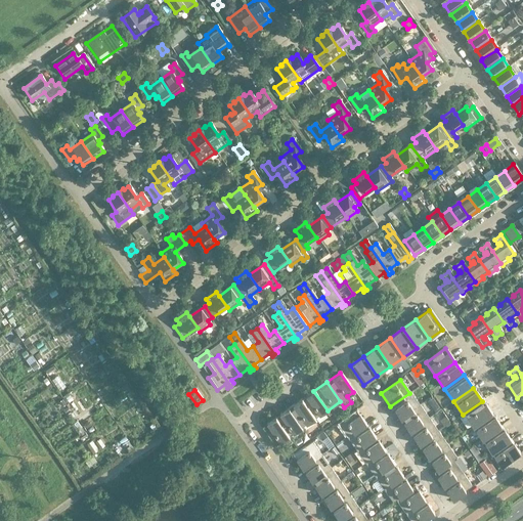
[(328,410),(313,391),(300,400),(314,420),(328,410)]
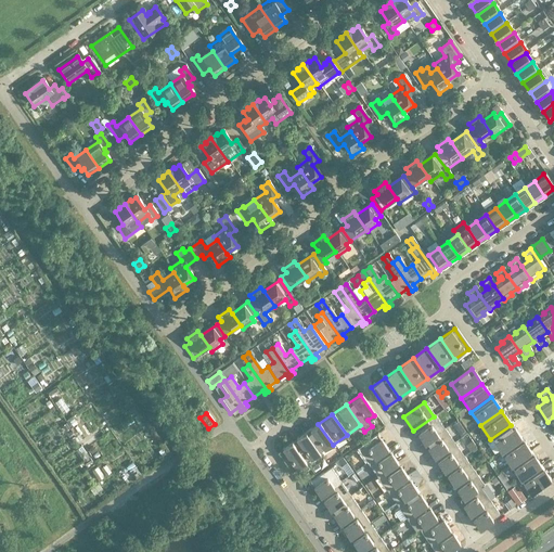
[(443,431),(434,416),(413,431),(423,445),(443,431)]
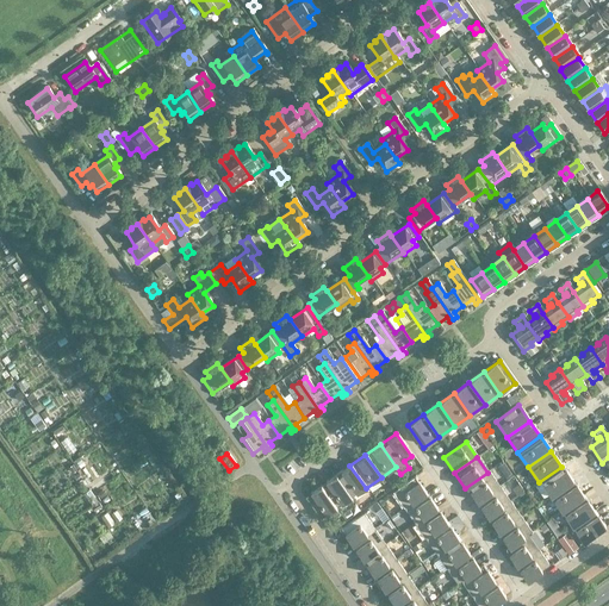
[(366,488),(349,466),(335,476),(350,499),(366,488)]
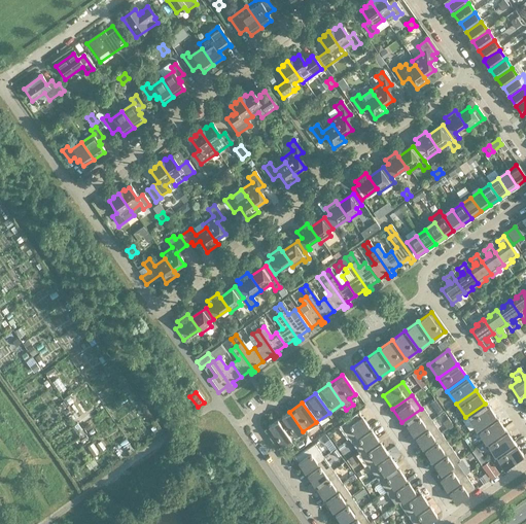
[(494,417),(485,404),(465,417),(475,430),(494,417)]
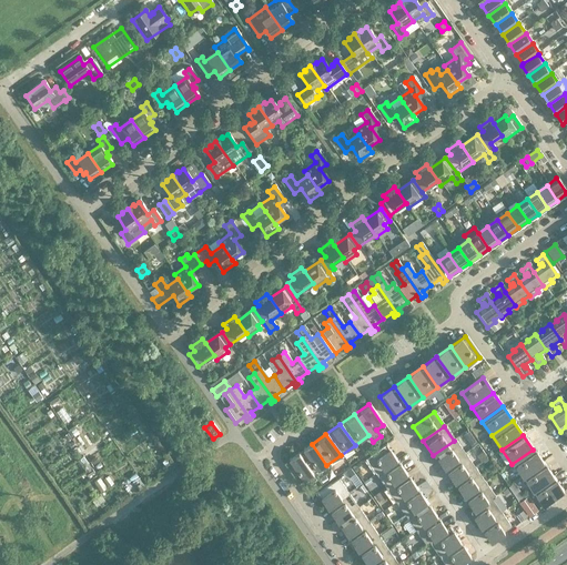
[(464,455),(454,441),(433,455),(443,470),(464,455)]
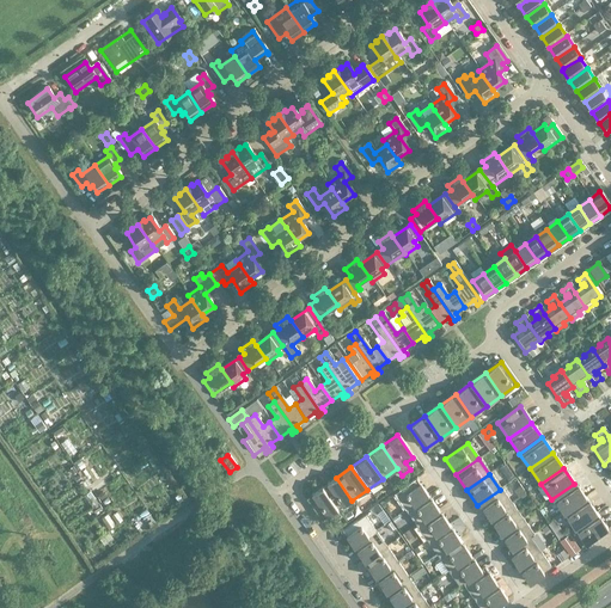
[(352,501),(336,478),(321,489),(336,511),(352,501)]
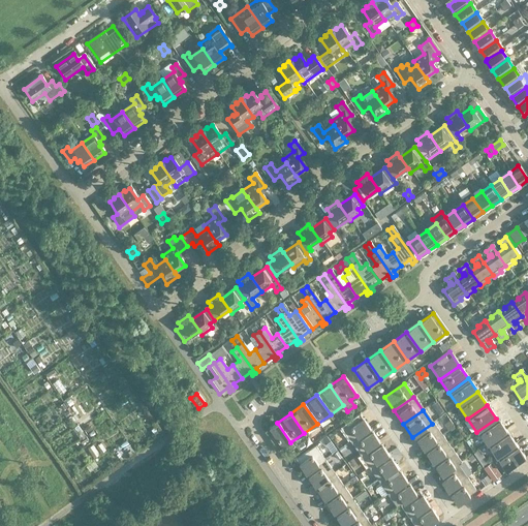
[(340,429),(349,442),(369,429),(360,415),(340,429)]
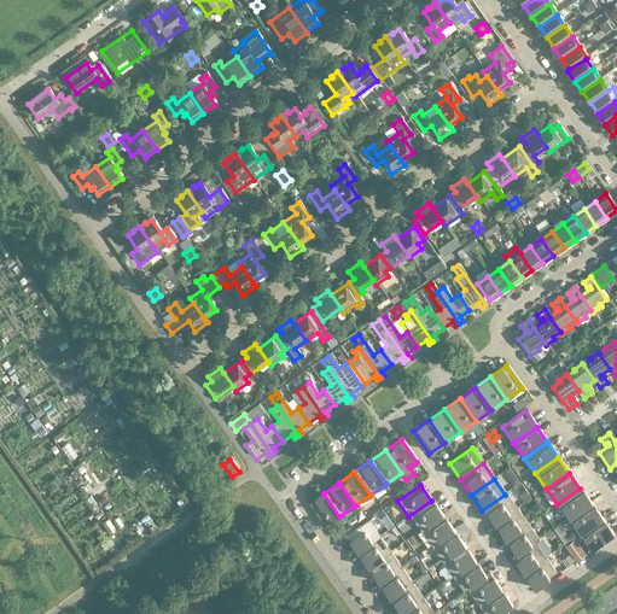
[(591,503),(580,489),(557,504),(568,520),(591,503)]
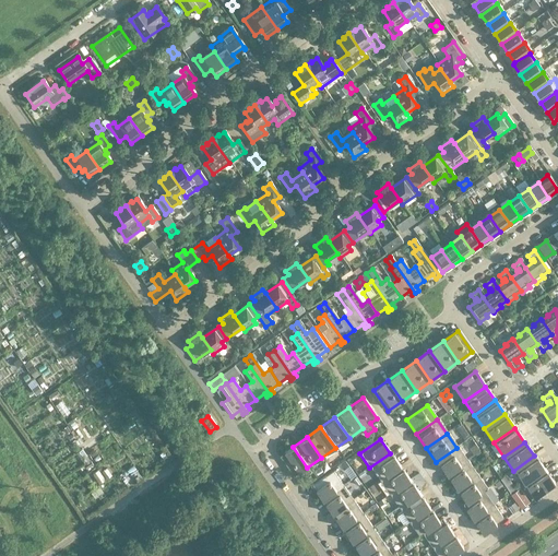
[(307,468),(293,447),(279,457),(293,477),(307,468)]
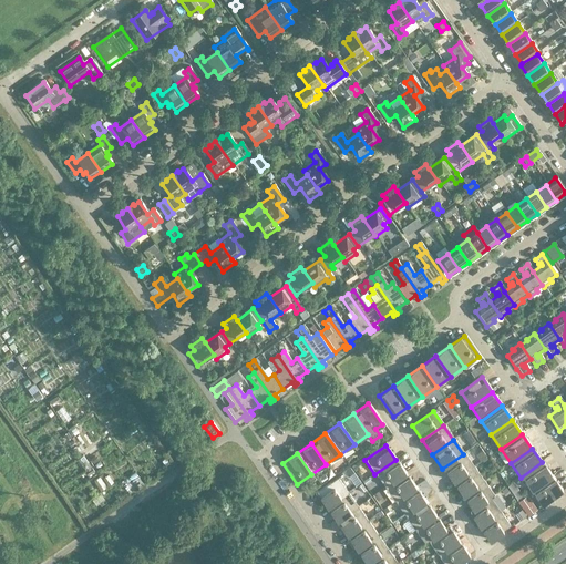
[(473,468),(463,454),(442,469),(452,483),(473,468)]
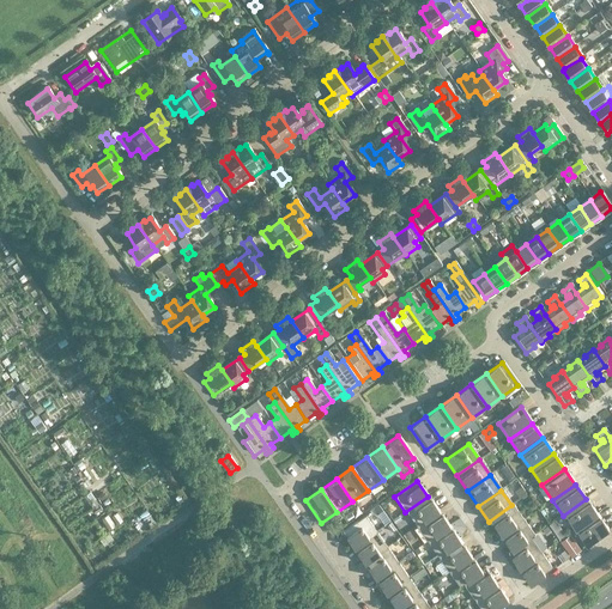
[(438,512),(428,497),(405,512),(416,528),(438,512)]
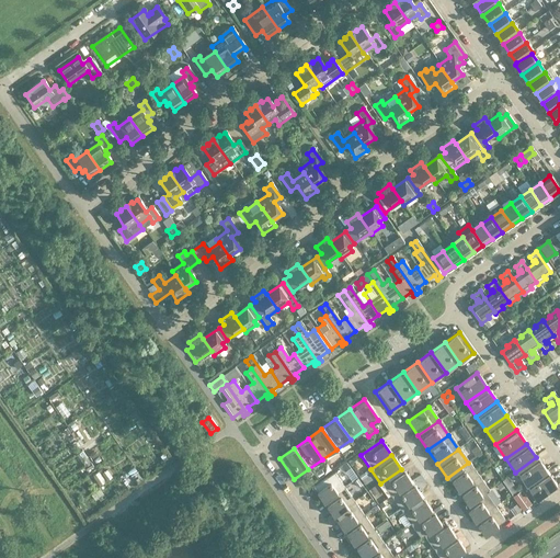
[(546,471),(536,457),(515,473),(525,486),(546,471)]
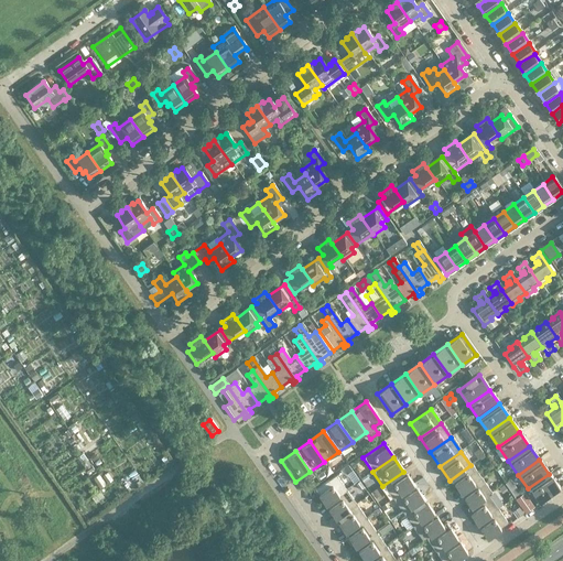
[(480,479),(471,465),(450,481),(459,494),(480,479)]
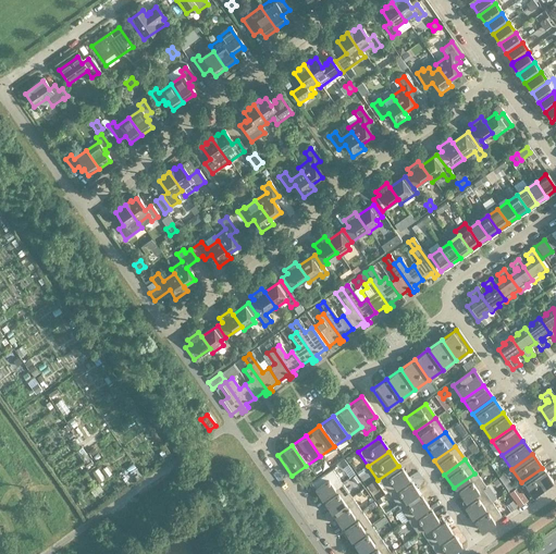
[(408,479),(398,466),(378,480),(387,494),(408,479)]
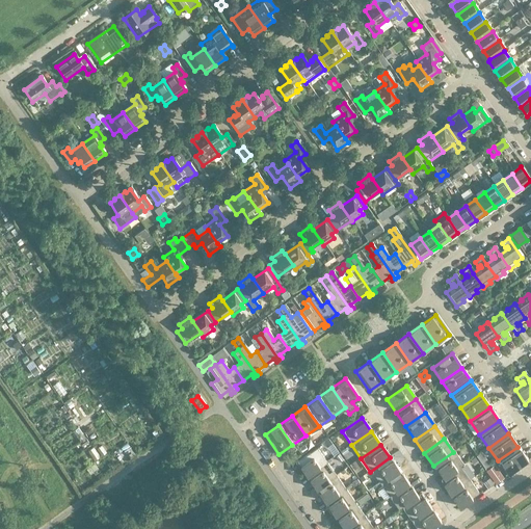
[(527,460),(518,447),(498,460),(507,474),(527,460)]
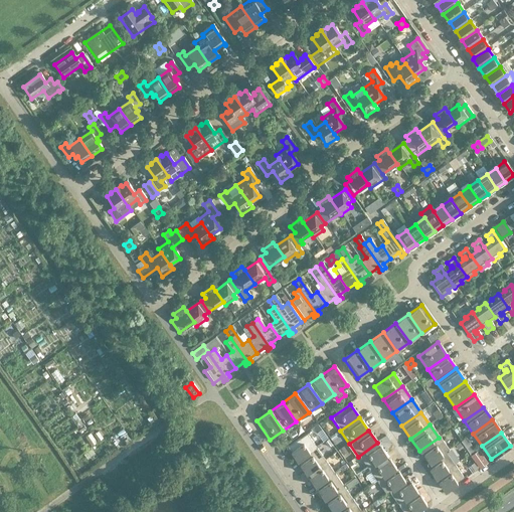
[(287,449),(296,462),(315,448),(306,435),(287,449)]
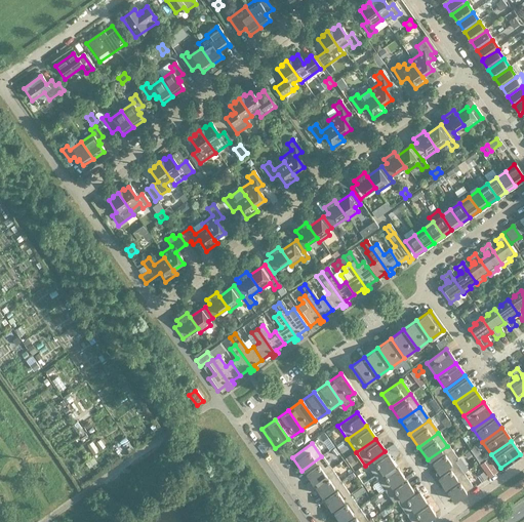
[(456,459),(447,446),(428,459),(437,473),(453,462),(456,459)]
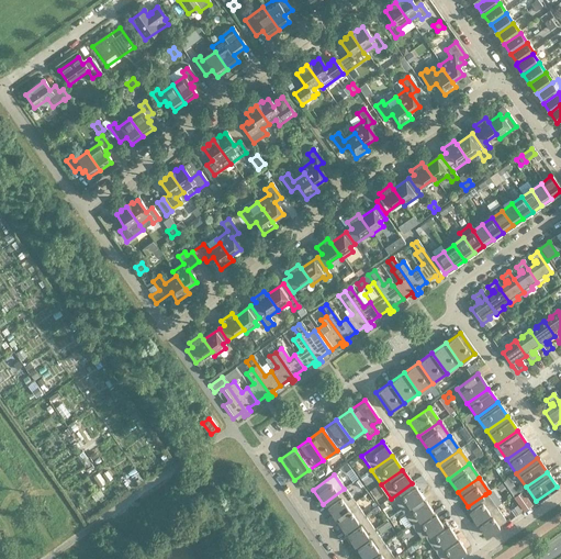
[(422,498),(412,483),(391,499),(401,512),(422,498)]
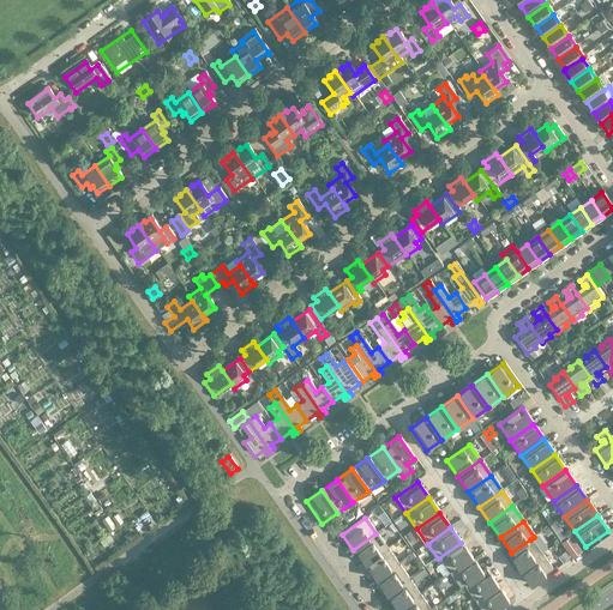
[(386,549),(376,533),(353,550),(364,566),(386,549)]
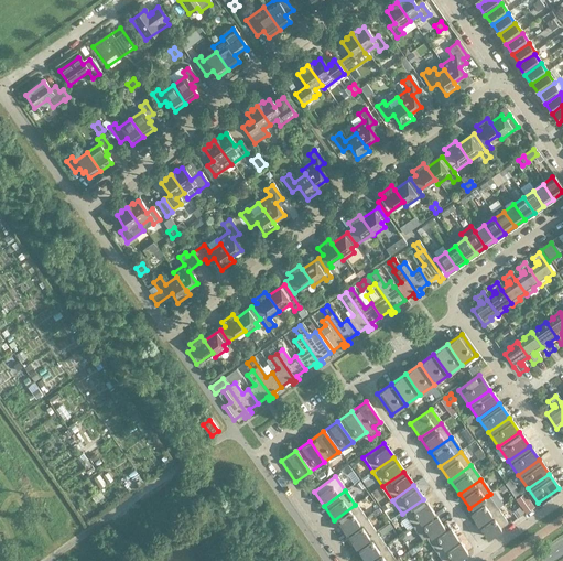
[(497,510),(487,496),(469,508),(466,511),(476,525),(497,510)]
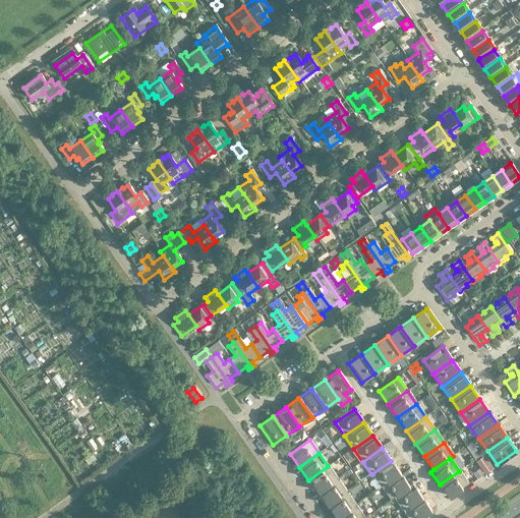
[(400,474),(391,461),(371,474),(381,487),(400,474)]
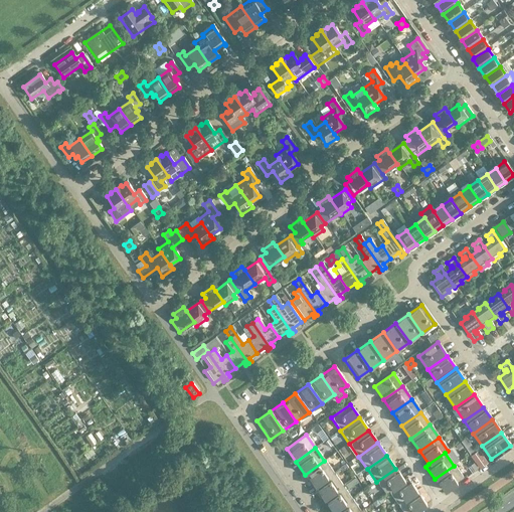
[(333,474),(324,461),(305,475),(314,487),(333,474)]
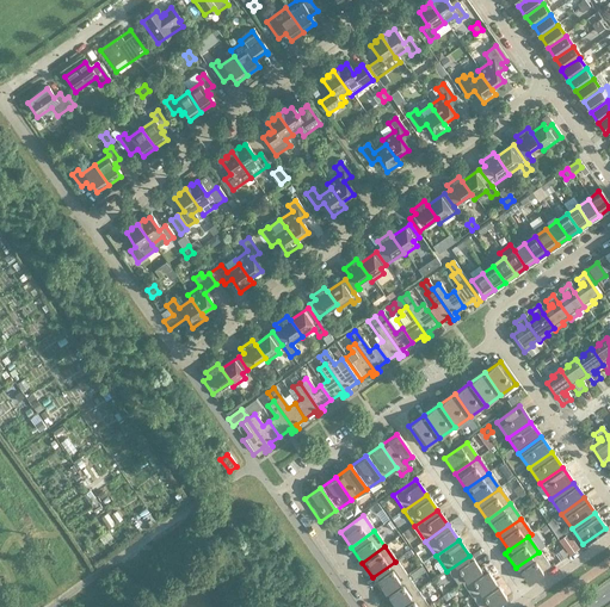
[(549,568),(538,552),(516,568),(527,583),(549,568)]
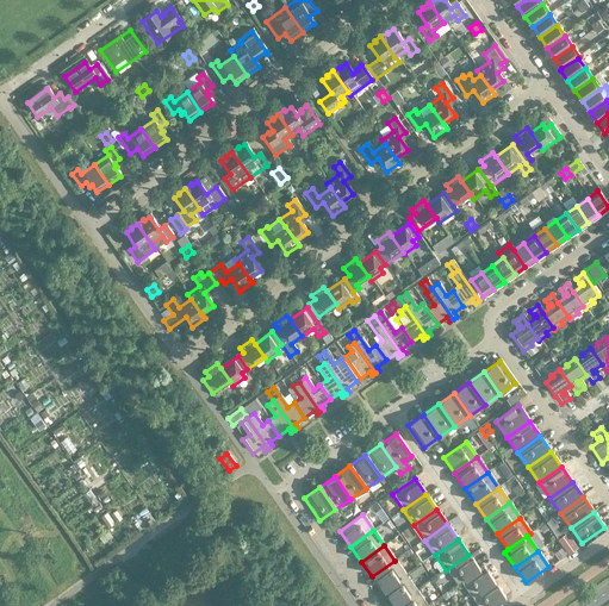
[(479,570),(468,555),(446,570),(457,586),(460,583),(479,570)]
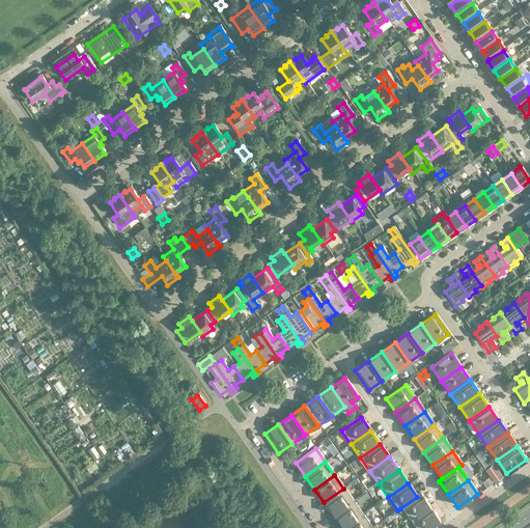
[(353,502),(343,489),(324,502),(333,516),(353,502)]
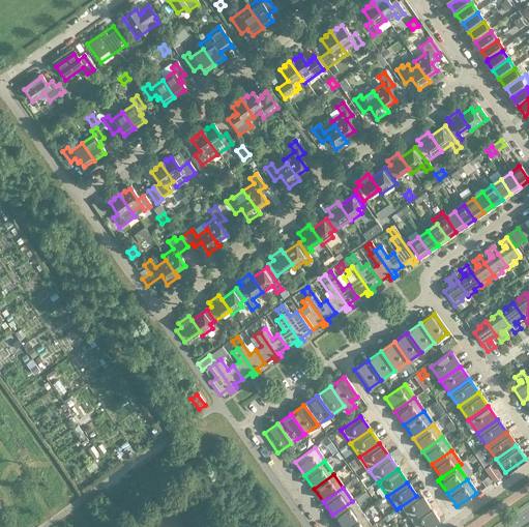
[(419,493),(416,496),(400,507),(409,520),(429,506),(419,493)]
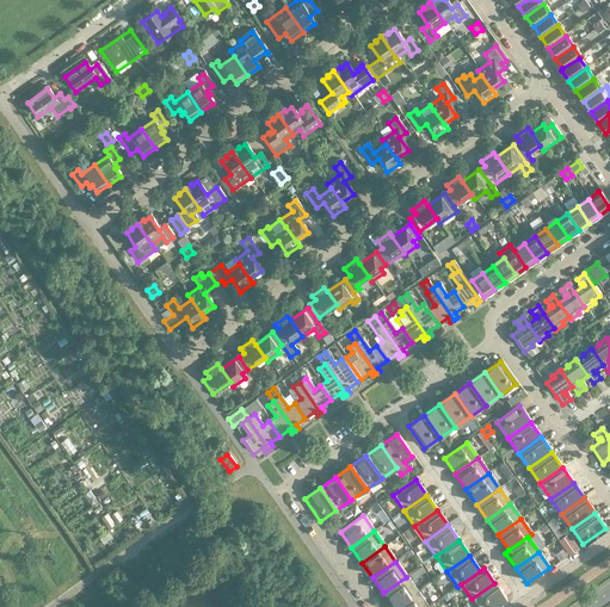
[(417,593),(406,577),(383,593),(393,606),(398,606),(417,593)]
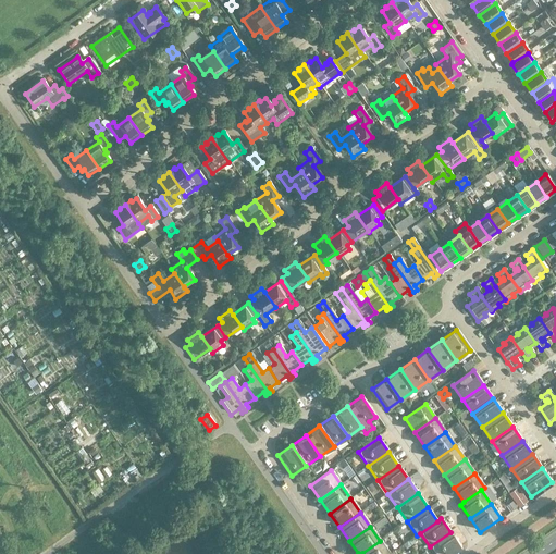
[(451,553),(460,546),(451,532),(430,546),(434,553),(451,553)]
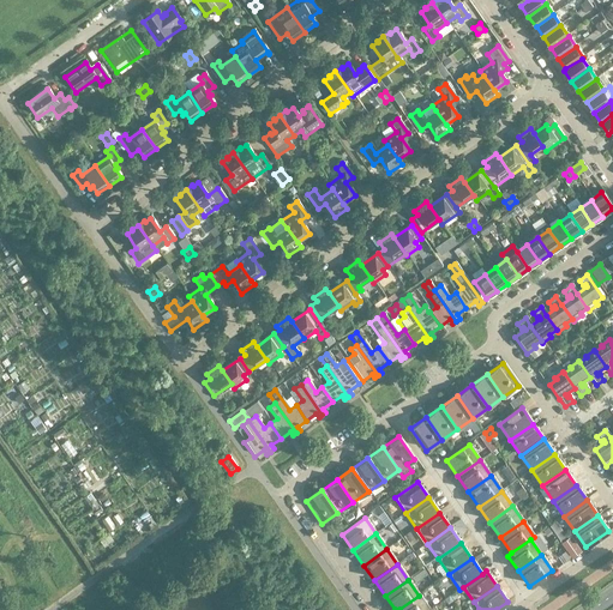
[(428,609),(419,596),(400,609),(428,609)]
